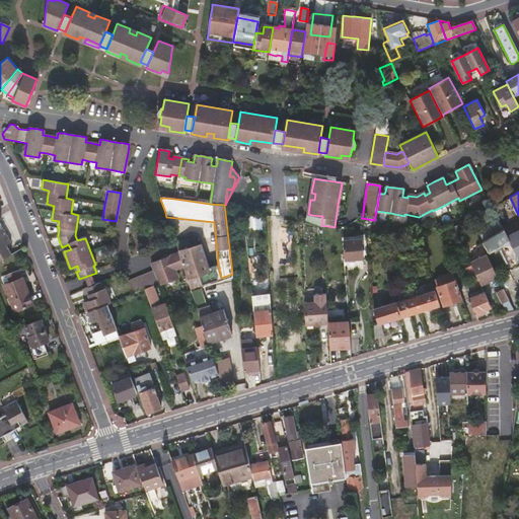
[(311,215),(310,223),(321,225),(322,216),(311,215)]
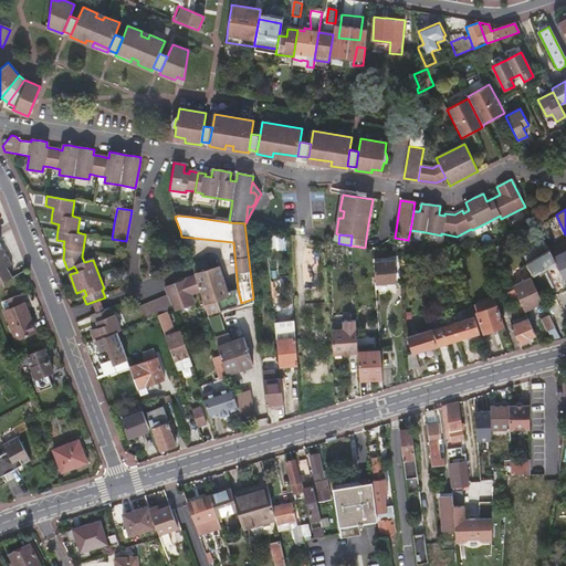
[(0,283),(12,278),(7,269),(12,265),(0,243),(0,283)]
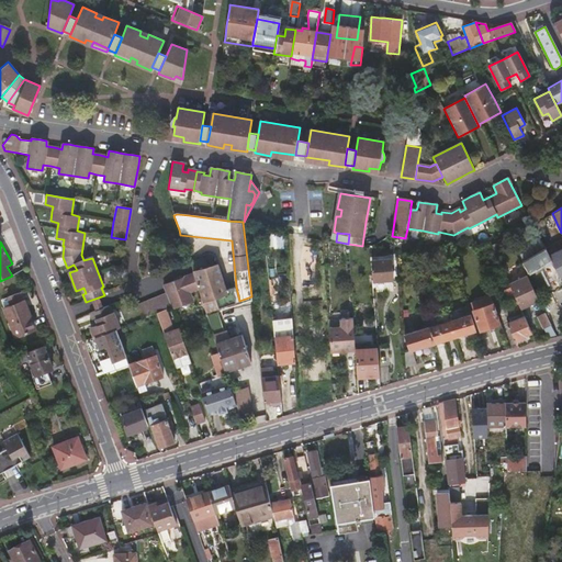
[(561,316),(561,282),(559,277),(549,257),(546,248),(544,249),(523,261),(528,272),(540,265),(541,268),(553,291),(552,292),(557,301),(555,303),(561,316)]
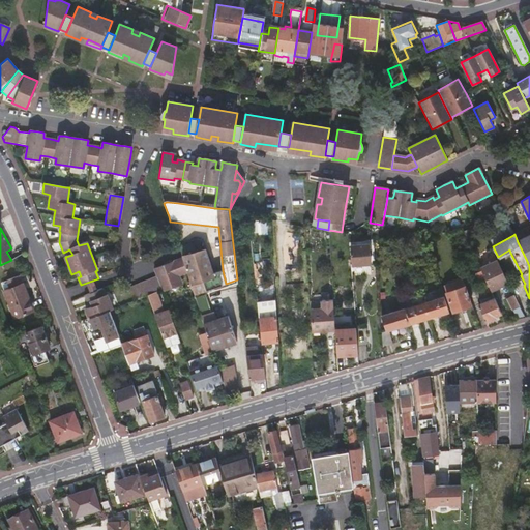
[(527,261),(529,260),(529,235),(518,242),(527,261)]
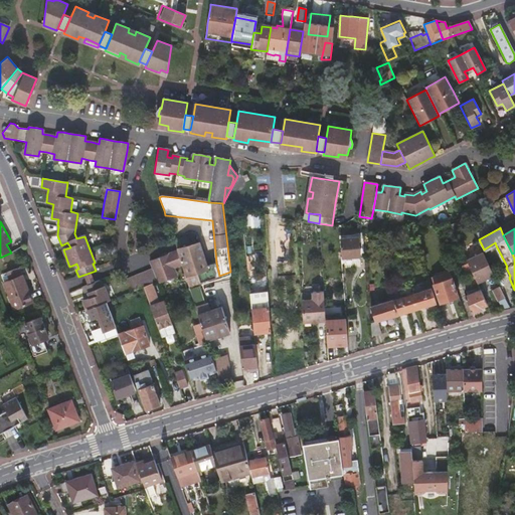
[(340,238),(342,258),(360,255),(359,237),(340,238)]
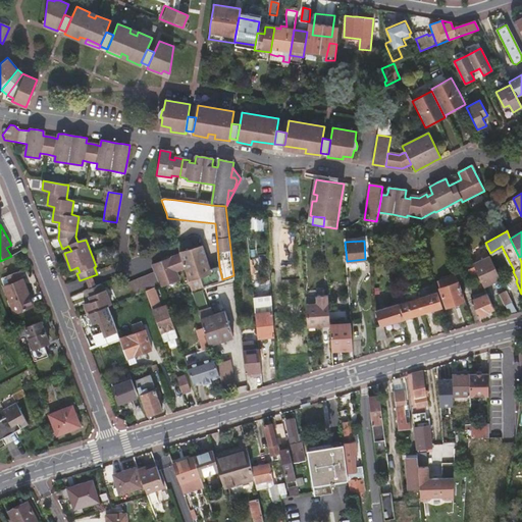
[(491,255),(503,249),(502,246),(490,253),(491,255)]
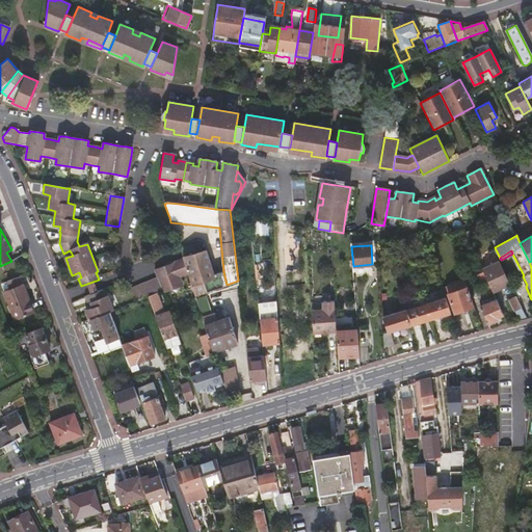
[(183,259),(183,261),(185,267),(188,275),(194,296),(216,289),(212,275),(205,251),(183,259)]
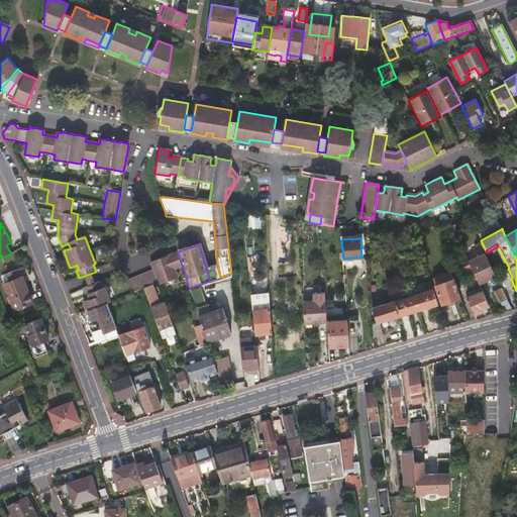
[(495,276),(484,252),(469,261),(470,265),(476,277),(479,284),(495,276)]
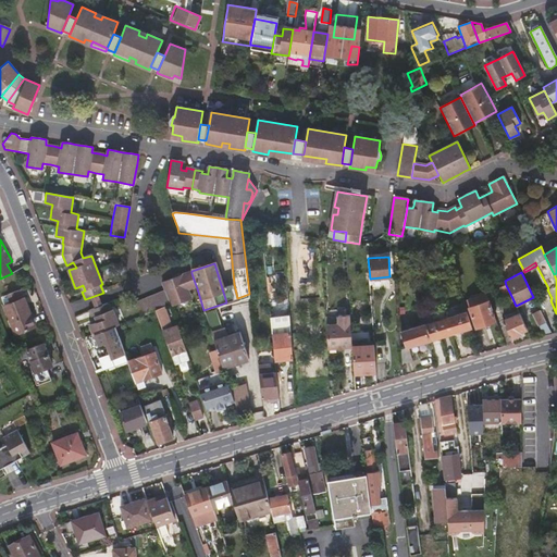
[(165,293),(158,296),(162,307),(170,304),(171,309),(192,301),(188,292),(197,288),(194,280),(192,273),(162,284),(165,293)]
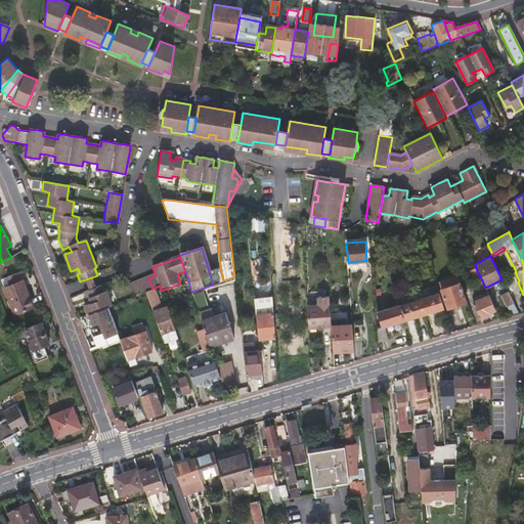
[(224,284),(223,280),(220,267),(209,271),(213,285),(214,287),(224,284)]
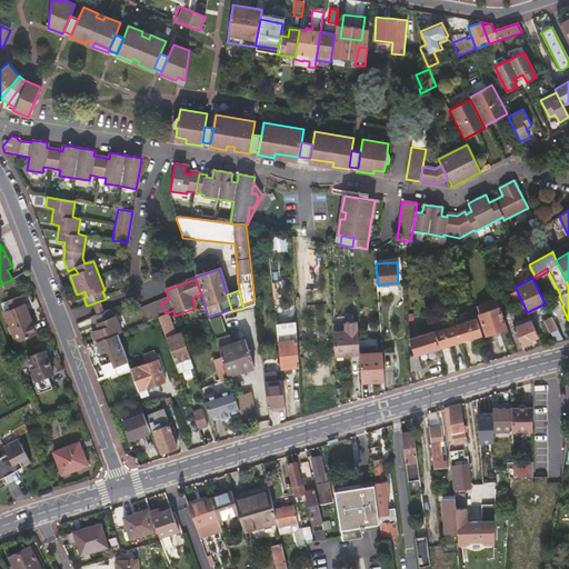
[(523,305),(517,291),(510,295),(517,308),(523,305)]
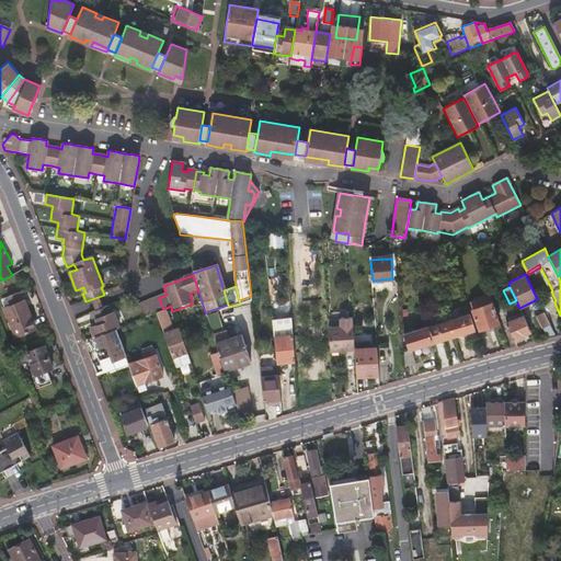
[(15,336),(36,329),(22,292),(2,299),(15,336)]
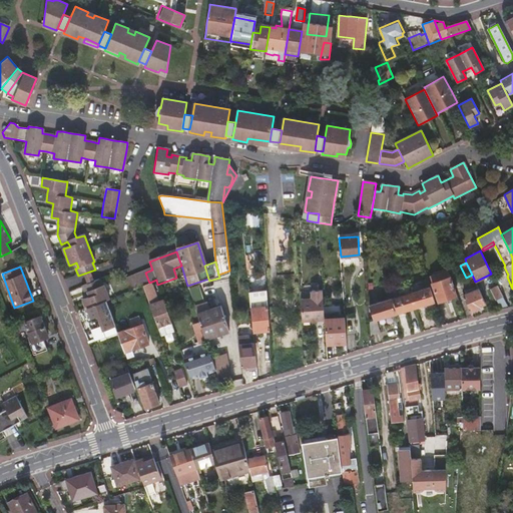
[(439,302),(457,296),(449,271),(430,277),(432,283),(439,302)]
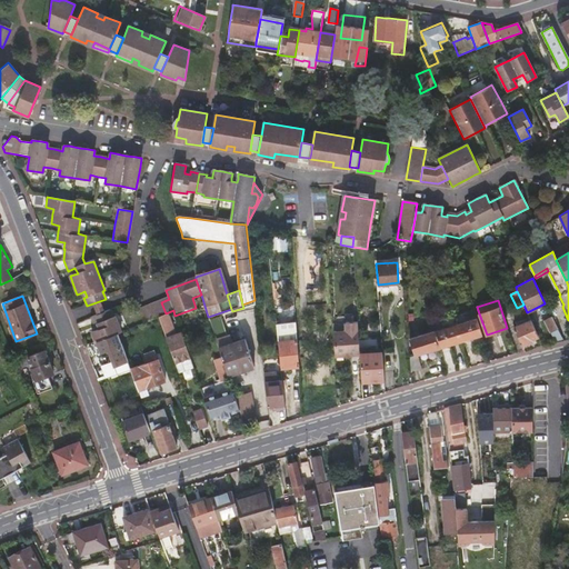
[(138,311),(142,323),(158,317),(166,313),(161,302),(138,311)]
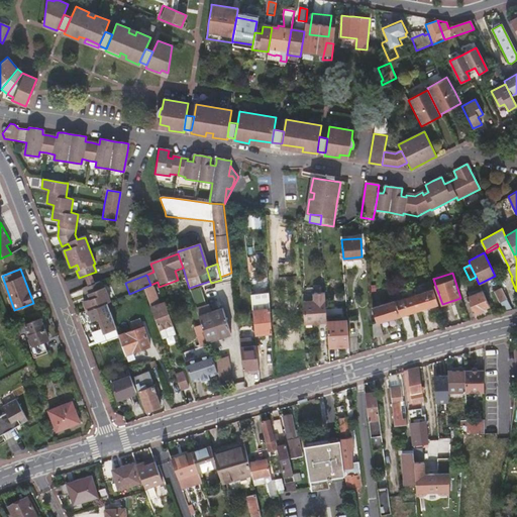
[(469,289),(479,284),(476,277),(470,280),(466,281),(469,289)]
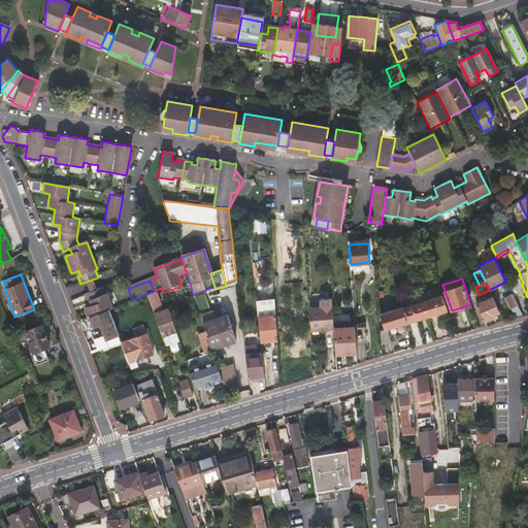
[(86,309),(89,318),(109,309),(112,308),(107,295),(105,295),(103,289),(85,295),(88,302),(91,301),(92,306),(90,307),(86,309)]
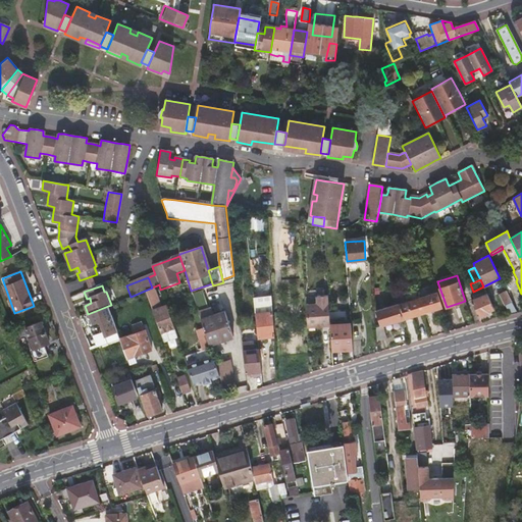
[(145,291),(163,343),(164,342),(163,340),(166,338),(167,341),(177,337),(169,316),(166,305),(159,307),(152,288),(145,291)]
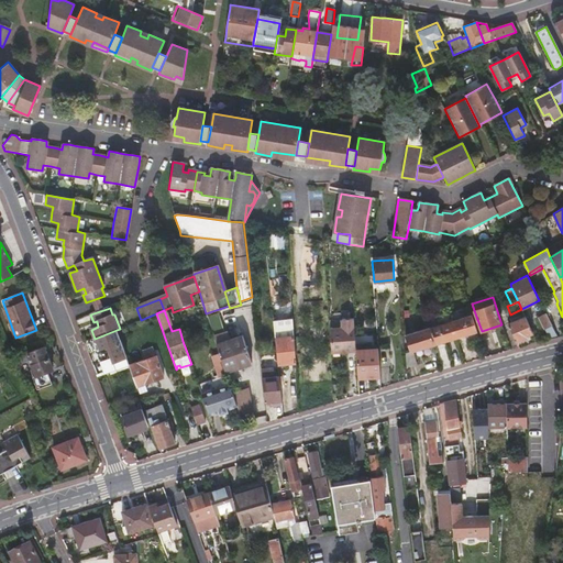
[(544,329),(551,326),(545,312),(538,317),(544,329)]
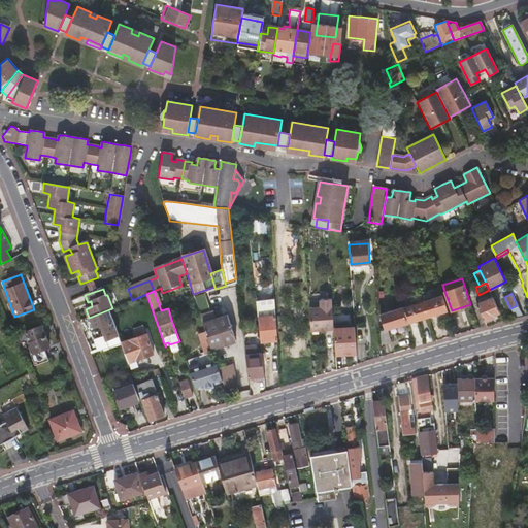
[(205,332),(210,349),(235,340),(227,315),(206,322),(204,315),(210,312),(204,294),(195,297),(199,310),(200,316),(202,323),(205,332)]
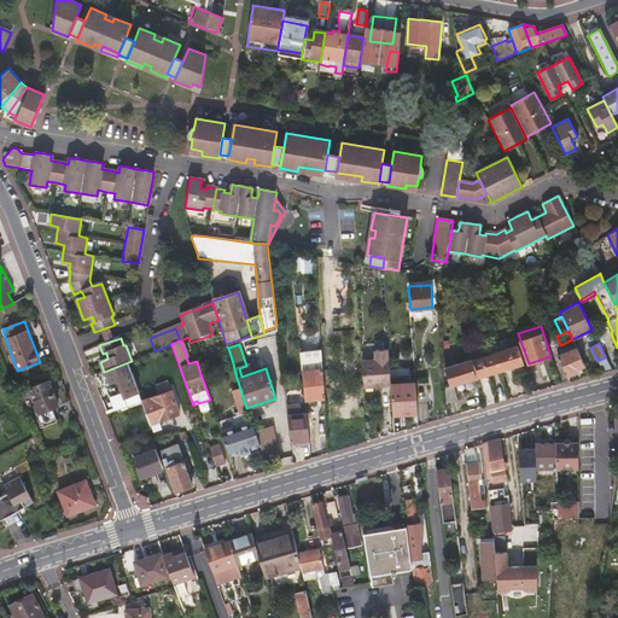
[(576,368),(584,365),(576,348),(575,348),(573,345),(564,349),(565,353),(561,354),(558,355),(566,374),(577,371),(576,368)]
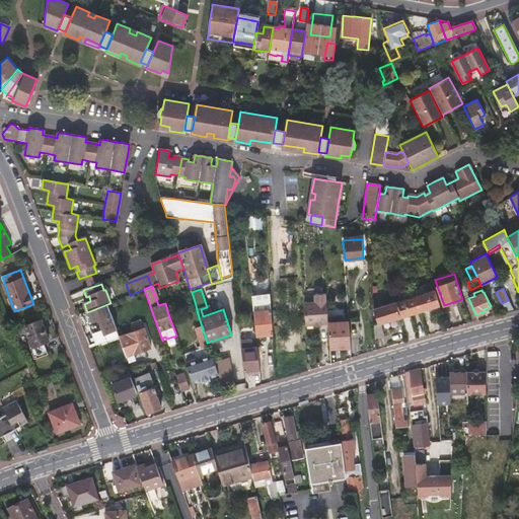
[(439,305),(435,291),(415,297),(420,311),(439,305)]
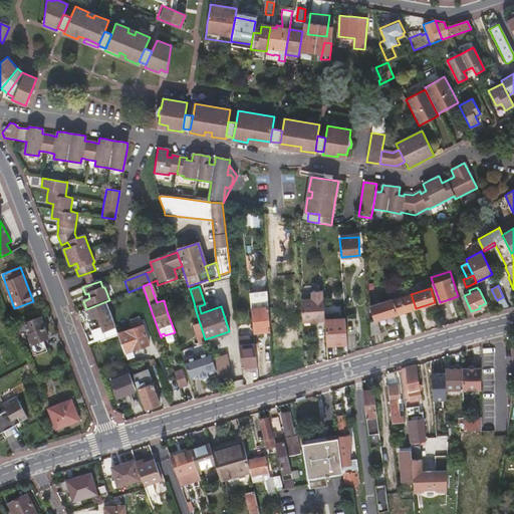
[(317,321),(325,321),(325,319),(323,291),(312,292),(312,299),(301,300),(302,322),(310,321),(310,323),(317,322),(317,321)]
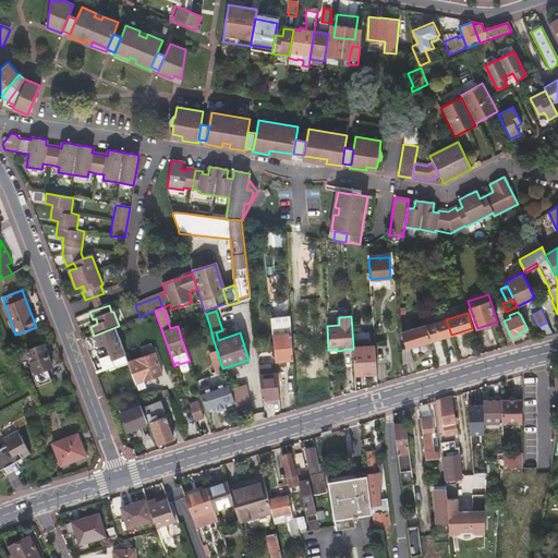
[(451,335),(446,319),(426,326),(431,341),(451,335)]
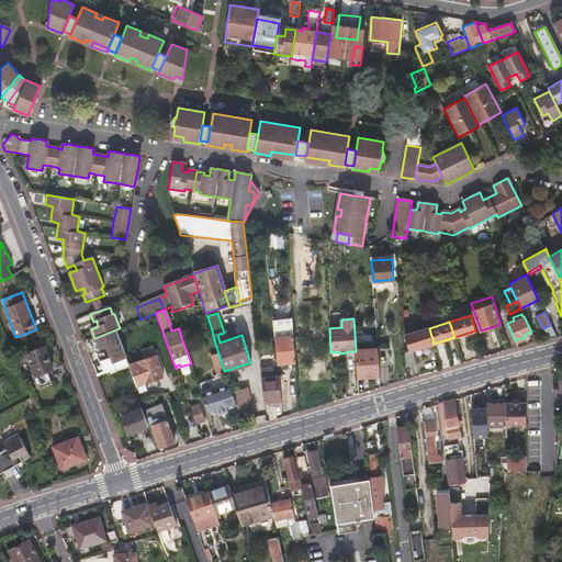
[(121,335),(124,345),(143,338),(139,328),(121,335)]
